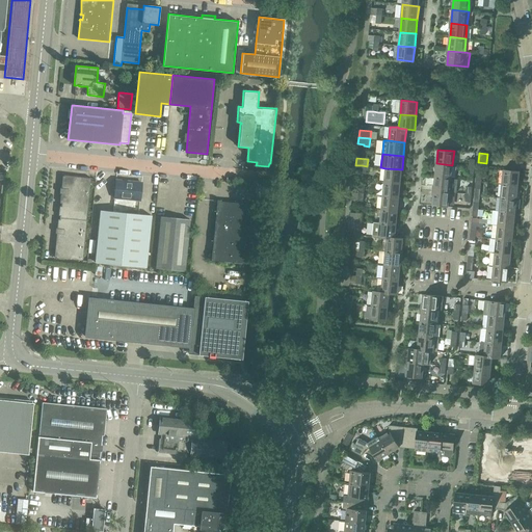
[(436,163),(435,177),(451,179),(452,165),(436,163)]
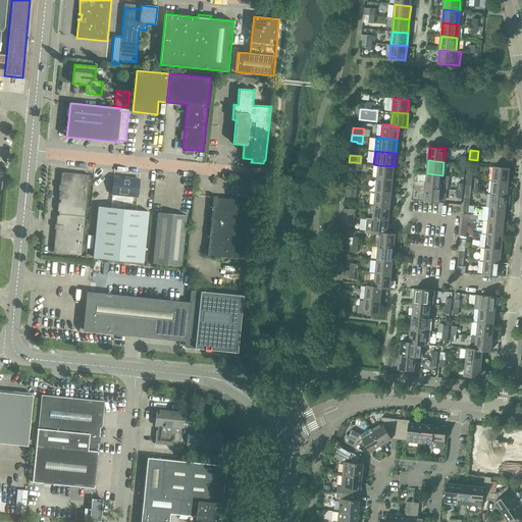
[(378,165),(377,178),(393,179),(395,166),(378,165)]
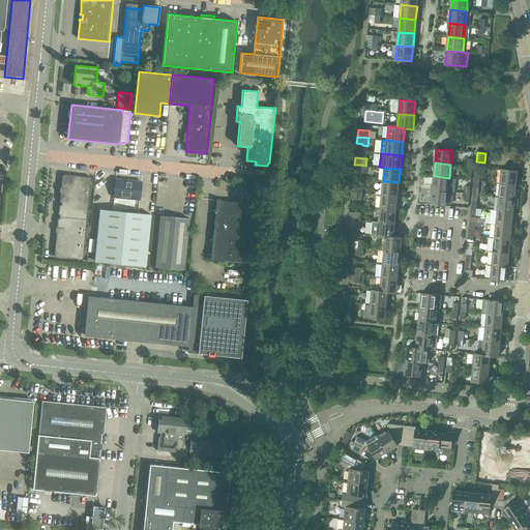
[(501,169),(500,183),(517,184),(518,171),(501,169)]
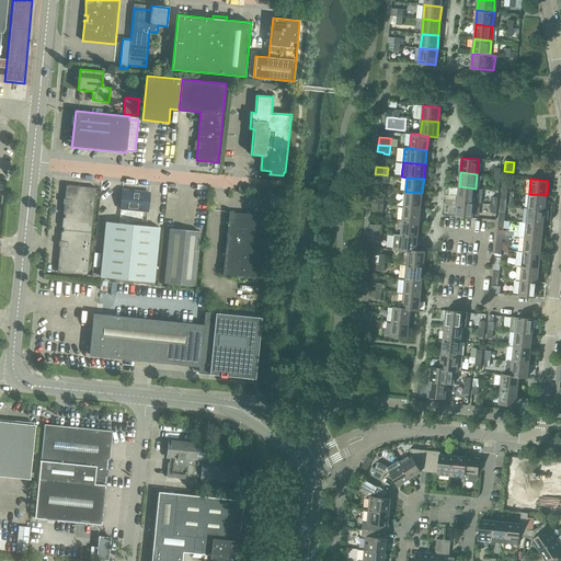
[(58,272),(88,275),(96,187),(67,185),(67,186),(68,186),(67,197),(66,197),(65,198),(69,199),(69,205),(65,204),(65,205),(66,205),(65,217),(68,218),(67,228),(64,227),(63,241),(65,241),(65,247),(61,247),(59,271),(58,271),(58,272)]
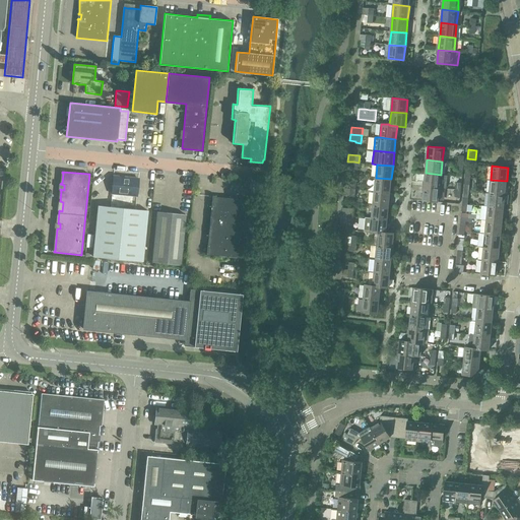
[(426,173),(424,186),(440,188),(446,189),(447,175),(441,175),(426,173)]
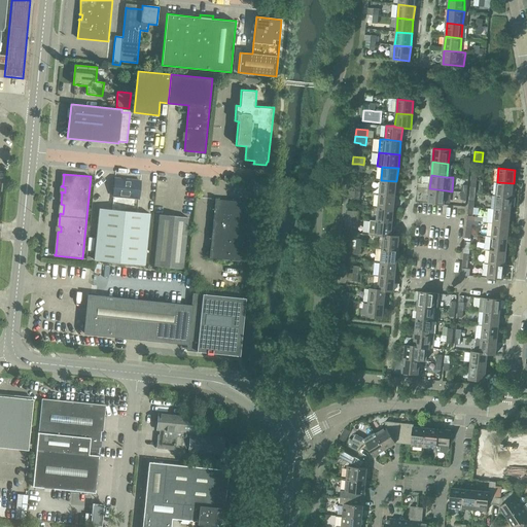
[(113,196),(139,199),(141,181),(115,178),(113,196)]
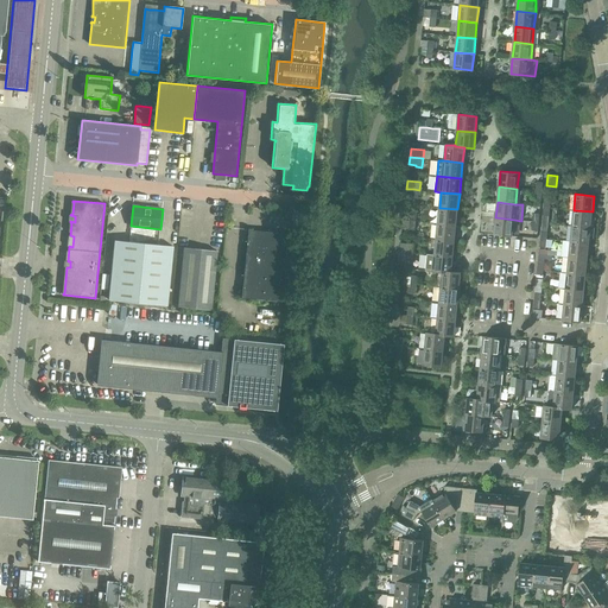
[(439,208),(438,223),(456,226),(457,209),(439,208)]
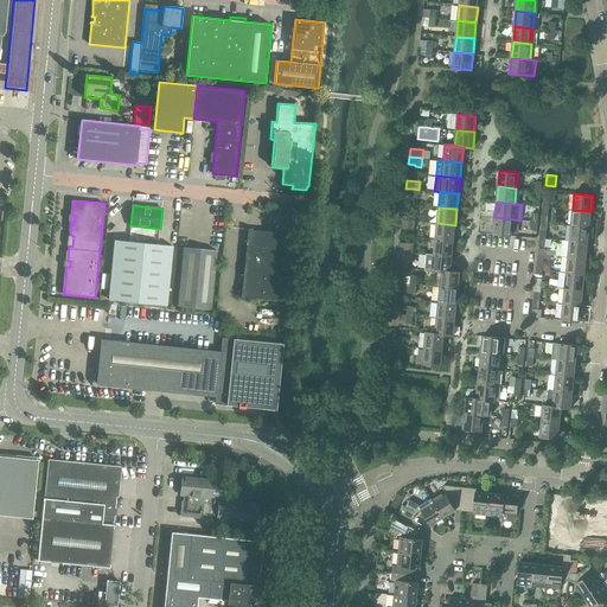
[(592,211),(573,210),(572,225),(593,228),(594,218),(590,217),(592,211)]
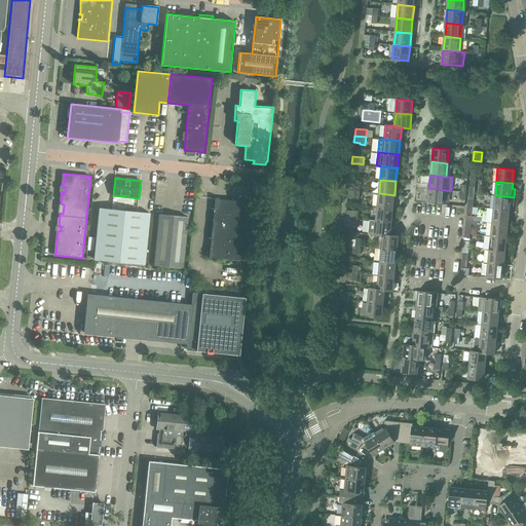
[(445,190),(428,188),(427,202),(443,204),(445,190)]
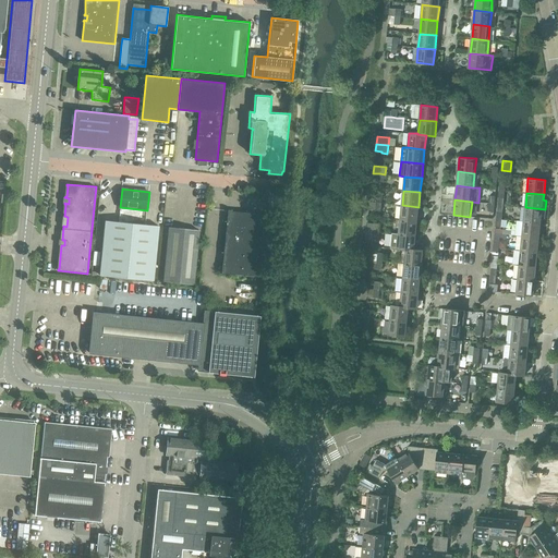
[(402,205),(400,219),(417,221),(419,207),(402,205)]
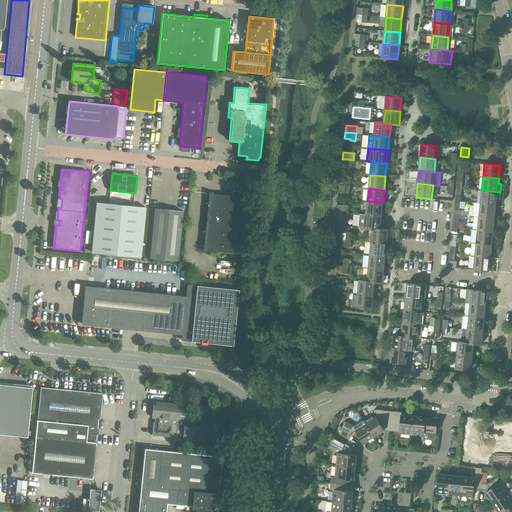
[(500,192),(482,190),(480,203),(496,205),(496,200),(499,200),(500,192)]
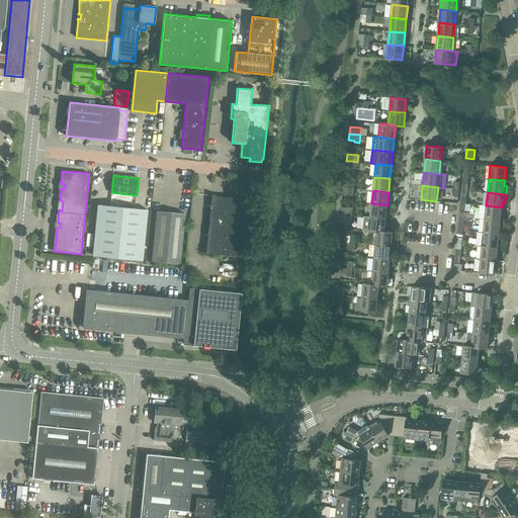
[(208,230),(206,249),(205,254),(218,255),(235,257),(247,258),(253,200),(241,198),(224,197),(211,195),(210,209),(208,230)]
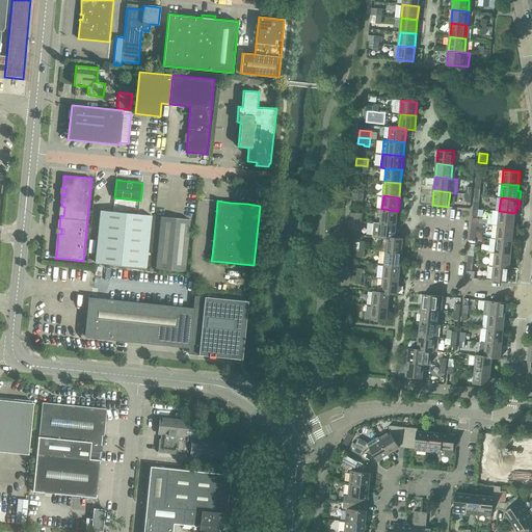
[(381,209),(380,222),(396,224),(398,211),(381,209)]
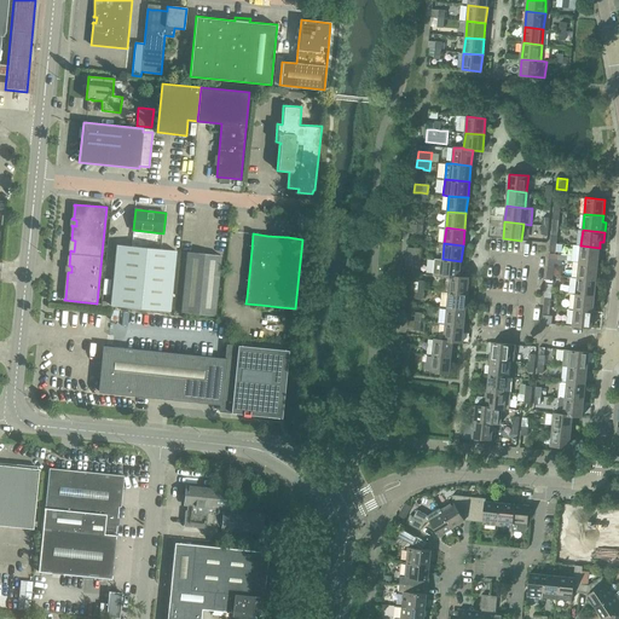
[(117,244),(111,305),(171,311),(177,250),(117,244)]
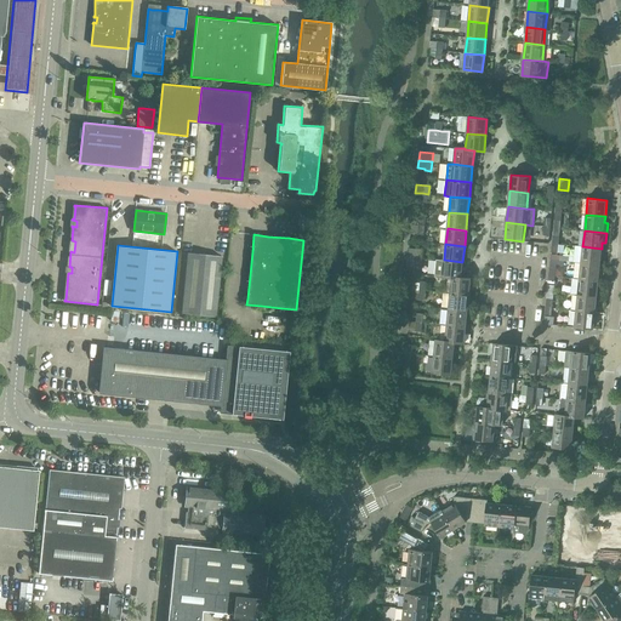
[(582,246),(581,262),(600,265),(602,249),(582,246)]
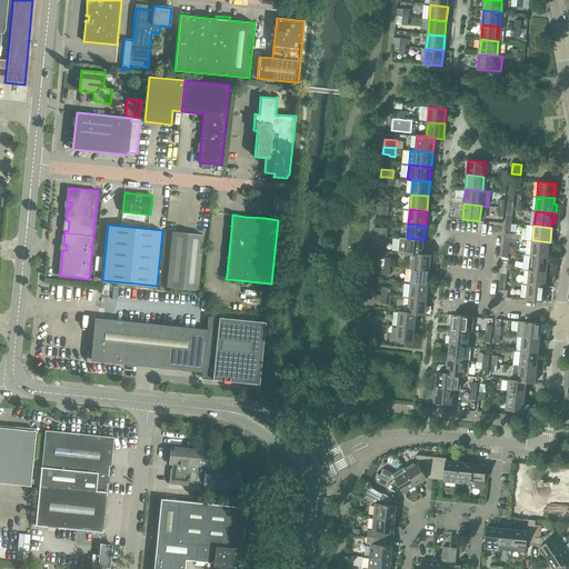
[(203,235),(172,231),(167,287),(198,290),(203,235)]
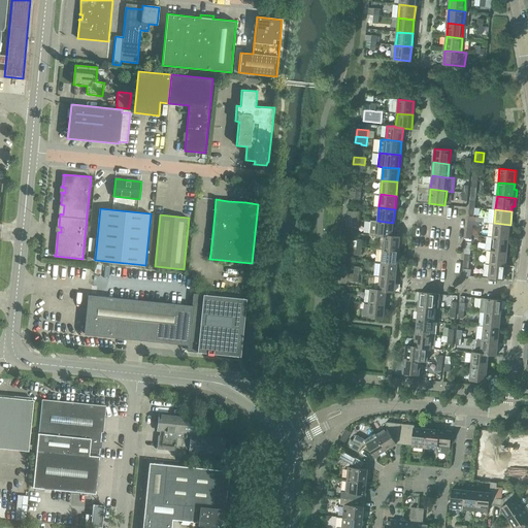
[(371,221),(370,234),(376,235),(385,236),(385,235),(392,236),(393,223),(377,221),(371,221)]
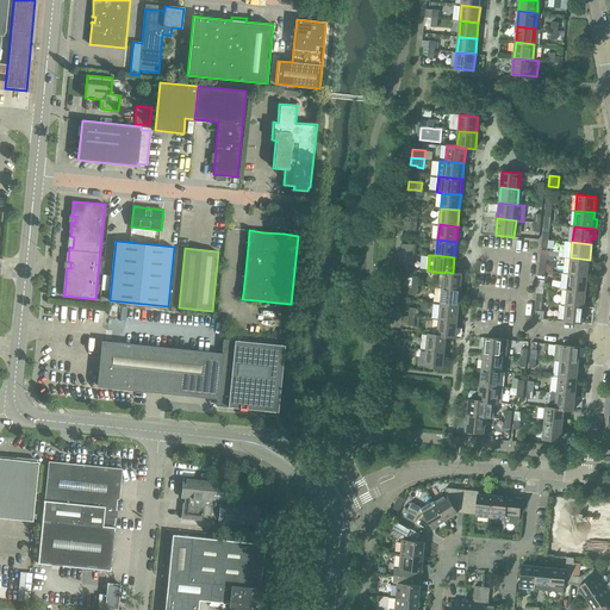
[(571,257),(570,274),(587,275),(590,260),(571,257)]
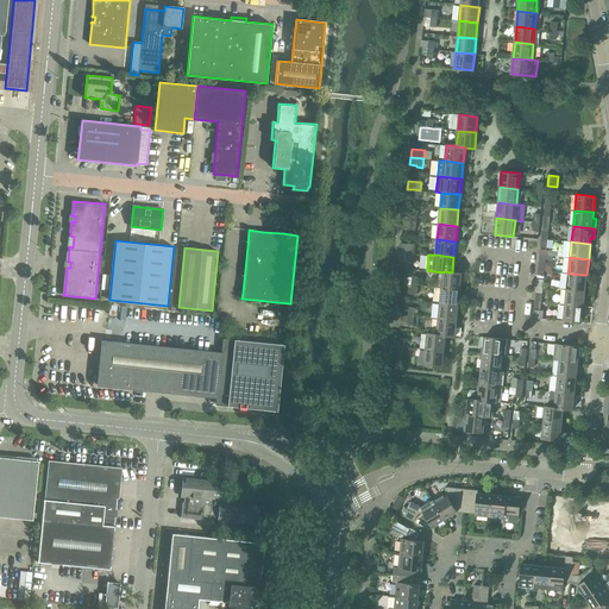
[(444,272),(443,287),(460,289),(462,272),(452,272),(444,271),(444,272)]
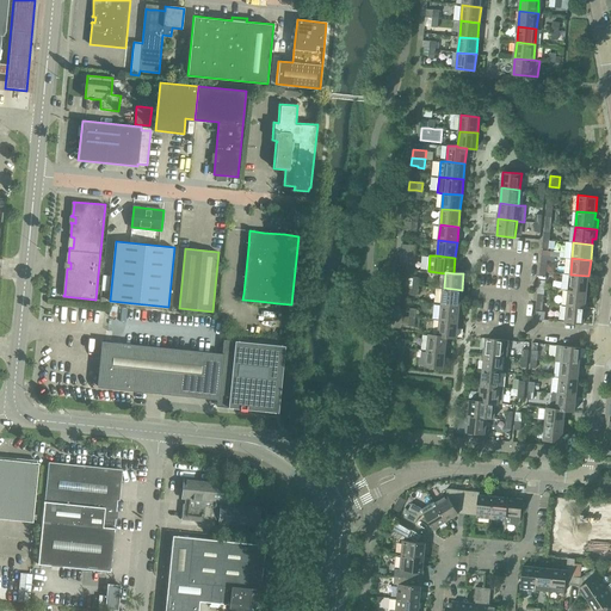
[(571,275),(568,290),(587,291),(588,276),(571,275)]
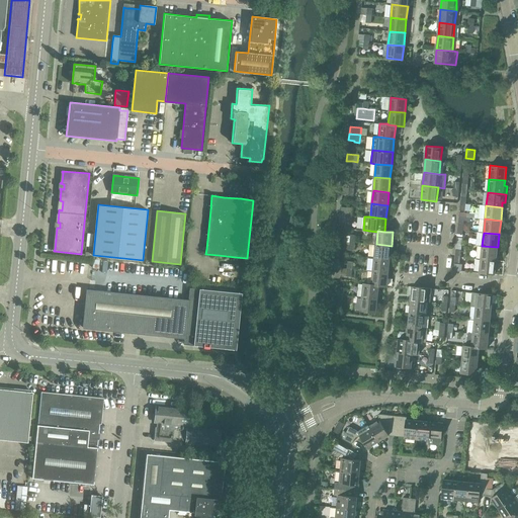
[(376,244),(374,258),(390,259),(392,246),(376,244)]
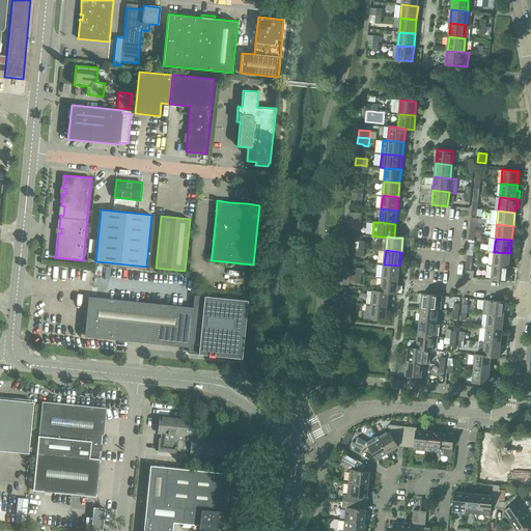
[(494,252),(493,266),(509,268),(510,253),(494,252)]
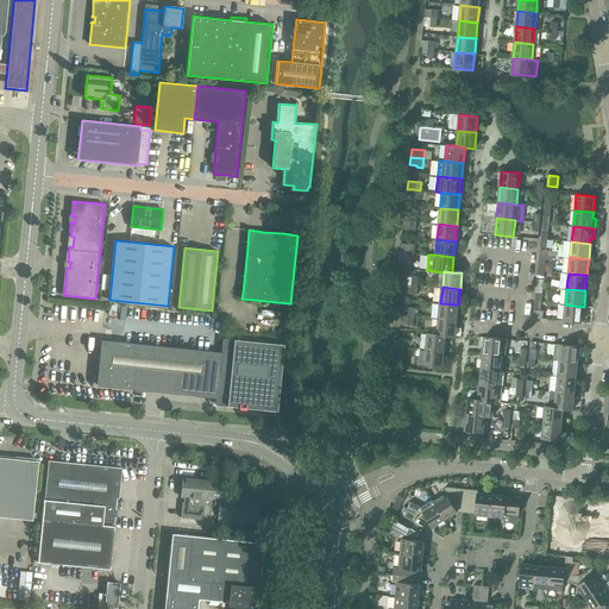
[(440,303),(439,319),(457,321),(458,305),(440,303)]
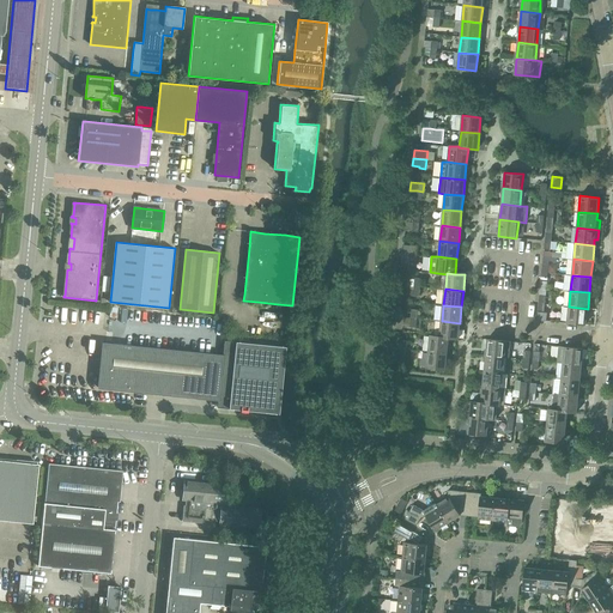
[(588,309),(569,307),(568,323),(586,325),(588,309)]
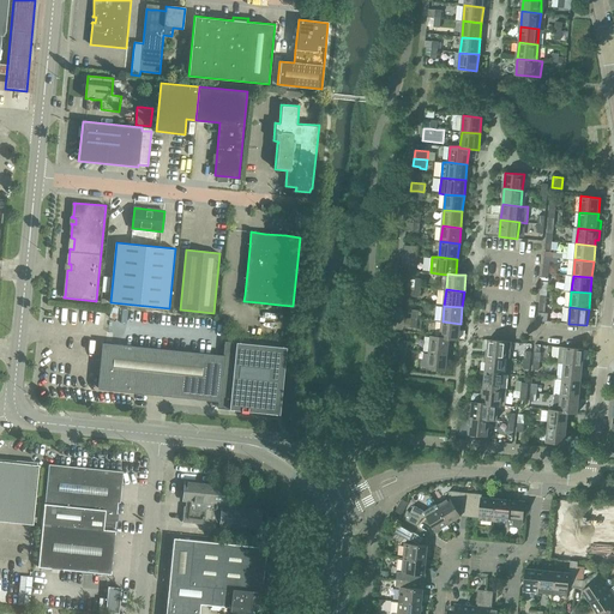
[(443,321),(441,337),(450,338),(459,339),(461,324),(443,321)]
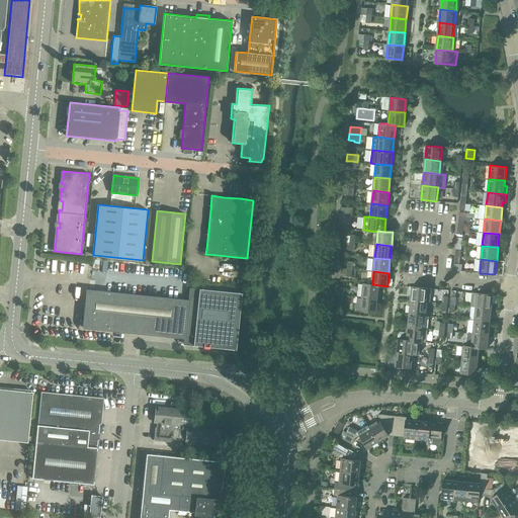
[(364,283),(362,297),(377,298),(379,285),(372,284),(364,283)]
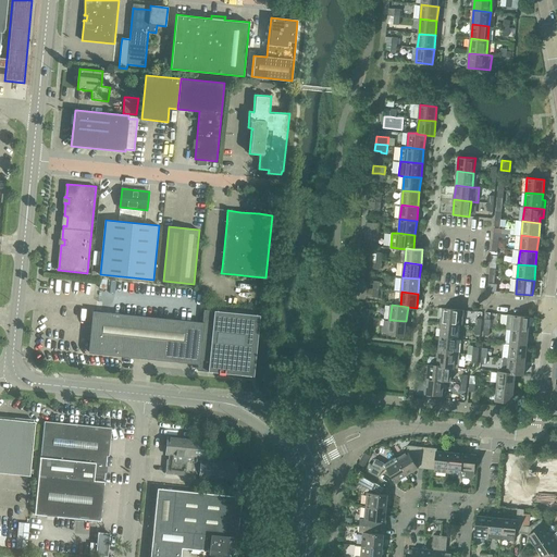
[(443,308),(442,323),(458,324),(462,325),(465,310),(443,308)]
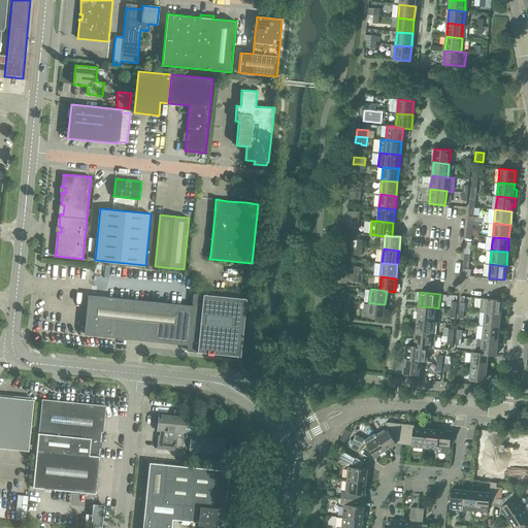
[(198,352),(240,356),(244,308),(245,308),(246,299),(193,293),(192,306),(90,296),(89,295),(85,334),(86,334),(188,344),(188,347),(192,351),(192,352),(198,352)]
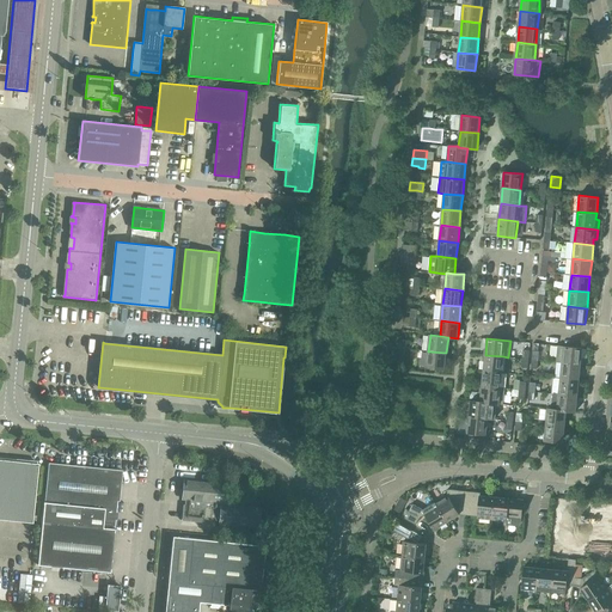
[(556,362),(562,362),(581,365),(582,348),(558,346),(556,362)]
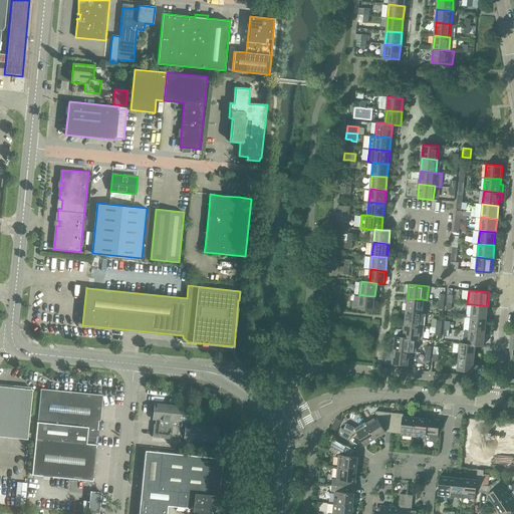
[(374,296),(359,295),(358,308),(373,310),(374,296)]
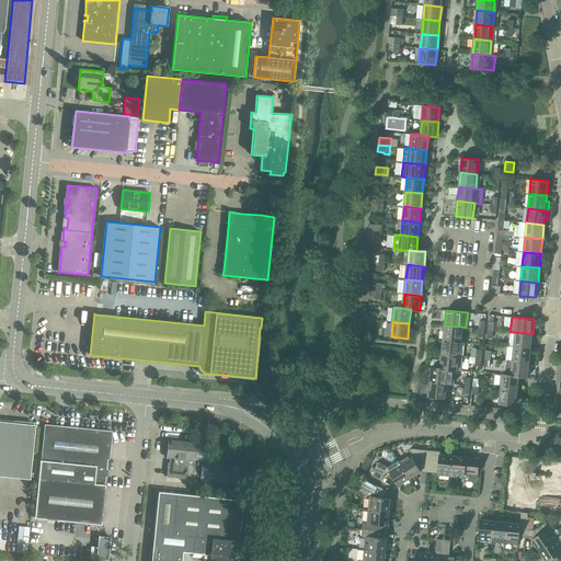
[(445,325),(444,340),(460,341),(461,327),(445,325)]
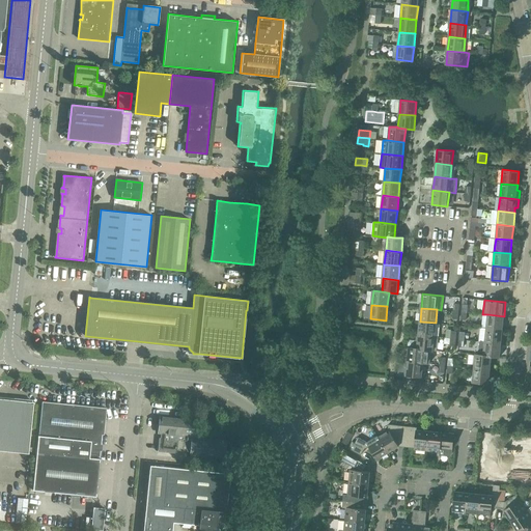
[(487,314),(486,328),(502,330),(504,316),(487,314)]
